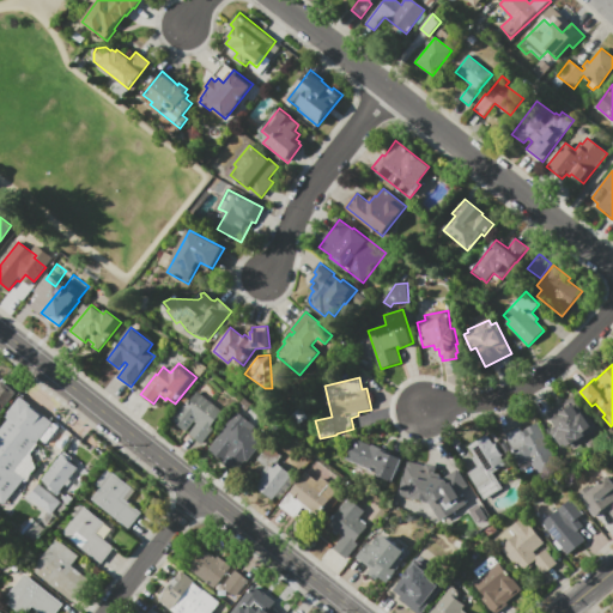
[(0,382),(1,381),(16,392),(0,411),(0,382)]
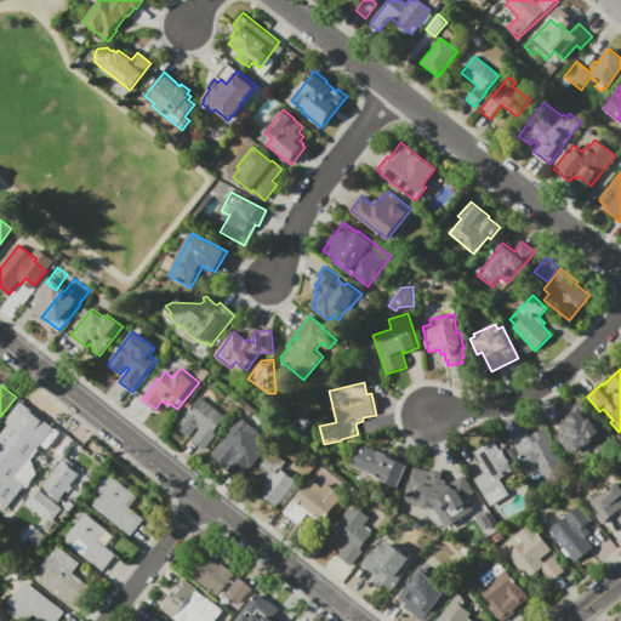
[(174,425),(186,410),(188,412),(201,397),(226,417),(215,432),(218,434),(205,450),(192,439),(200,429),(198,427),(189,438),(174,425)]
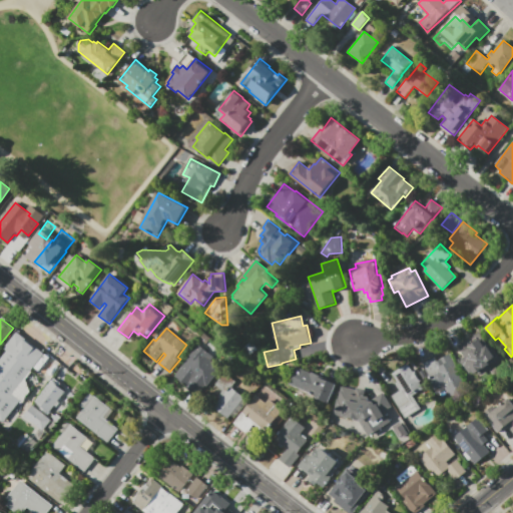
[(457,347),(478,331),(488,345),(490,344),(500,358),(491,365),(493,367),(481,376),(477,372),(473,375),(462,360),(466,357),(465,355),(464,355),(457,347)]
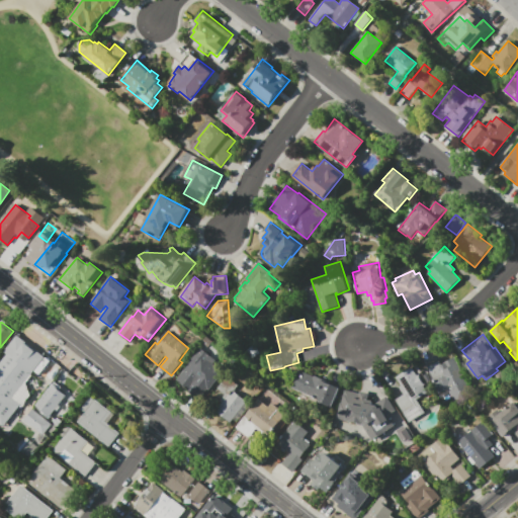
[(0,423),(0,363),(8,353),(5,351),(17,335),(45,357),(31,374),(33,375),(26,383),(30,396),(22,406),(21,405),(3,426),(0,423)]
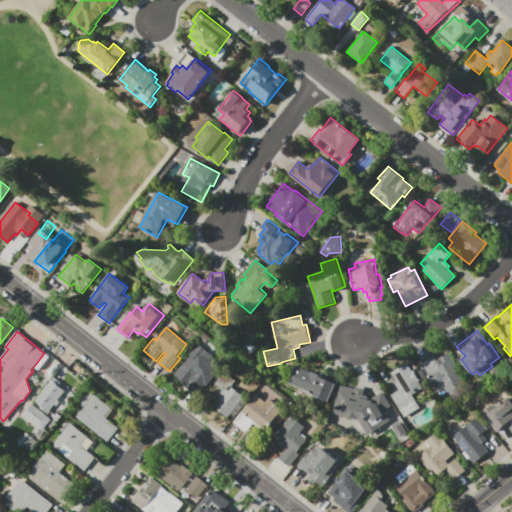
[(207,343),(200,338),(204,332),(211,338),(207,343)]
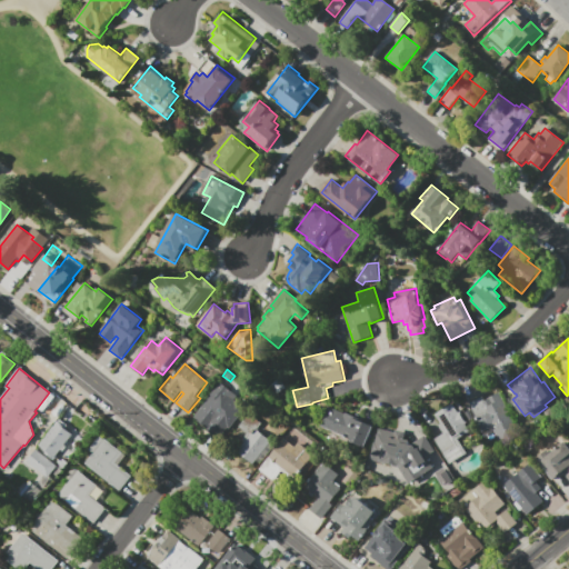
[(220,381),(238,396),(233,400),(245,409),(235,422),(226,416),(220,423),(217,421),(210,430),(193,417),(211,395),(210,393),(220,381)]
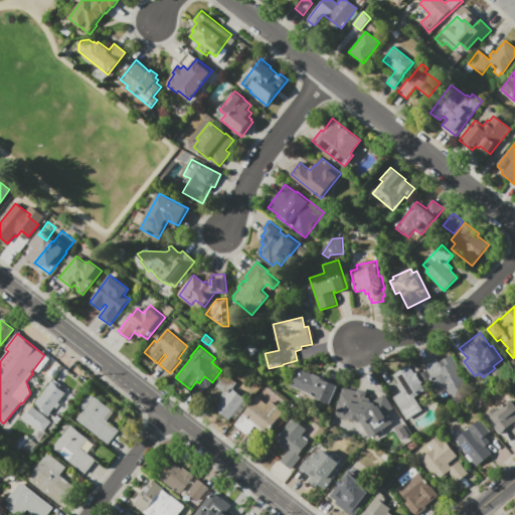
[(472,394),(455,402),(446,386),(437,391),(430,378),(443,372),(439,364),(443,362),(442,360),(453,355),(472,394)]
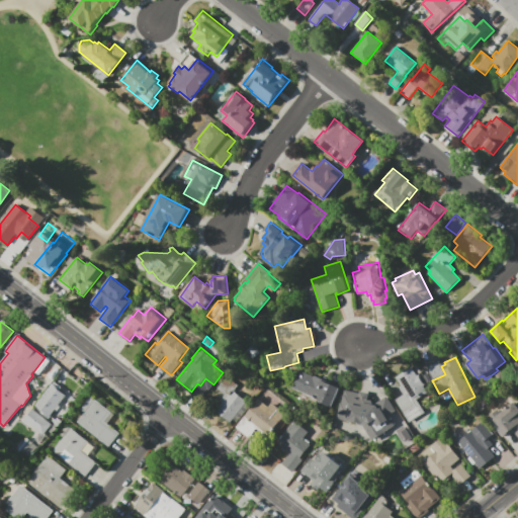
[(397,377),(412,367),(428,393),(418,400),(426,413),(410,422),(396,400),(405,395),(400,386),(402,385),(397,377)]
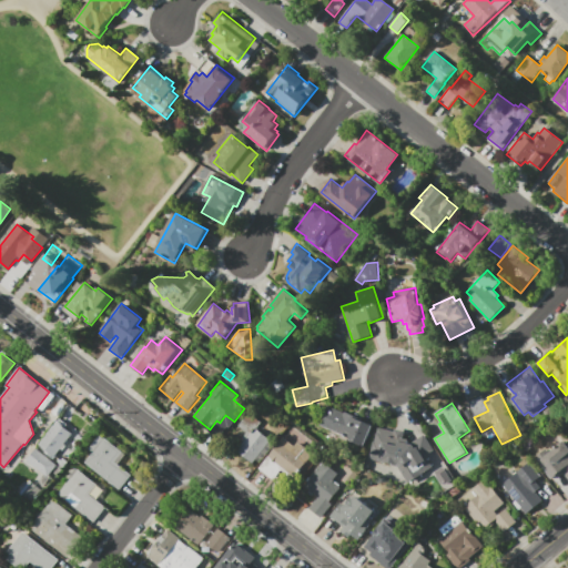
[(321,425),(328,406),(355,417),(356,413),(364,416),(362,422),(373,426),(364,446),(350,440),(351,437),(321,425)]
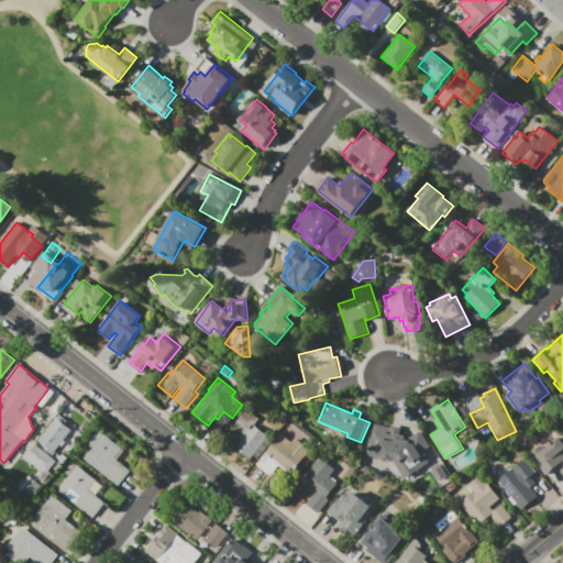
[(255,426),(268,435),(251,459),(234,446),(242,437),(240,435),(245,428),(238,422),(247,409),(260,419),(255,426)]
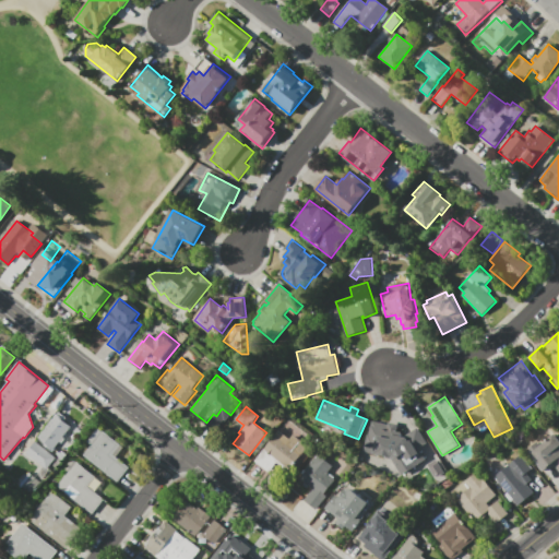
[(56,414),(71,427),(58,449),(38,437),(56,414)]
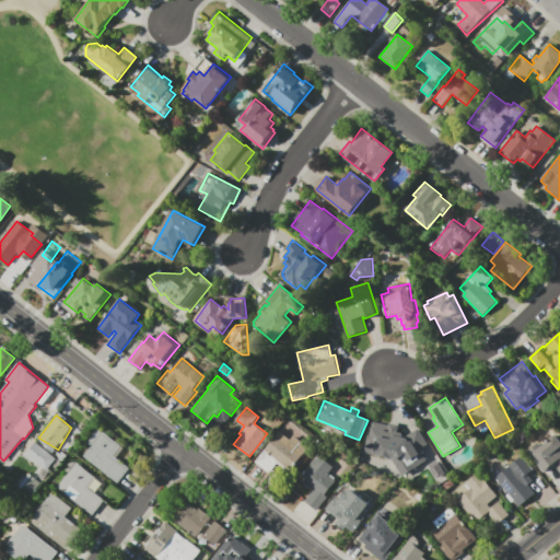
[(429,446),(416,454),(411,448),(396,457),(392,451),(388,453),(384,446),(386,444),(381,433),(399,421),(410,439),(420,432),(429,446)]
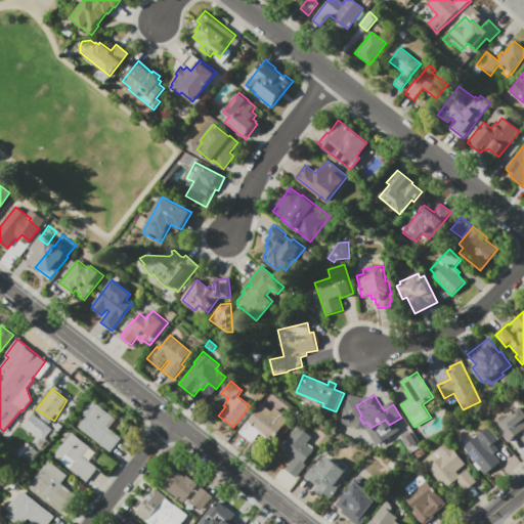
[(121,438),(111,451),(79,426),(96,403),(116,419),(108,428),(121,438)]
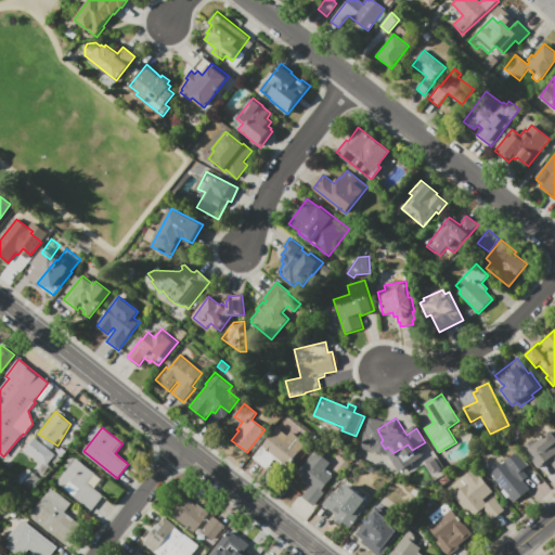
[(278,428),(287,436),(292,431),(308,446),(291,468),(282,461),(279,464),(272,459),(265,467),(254,457),(278,428)]
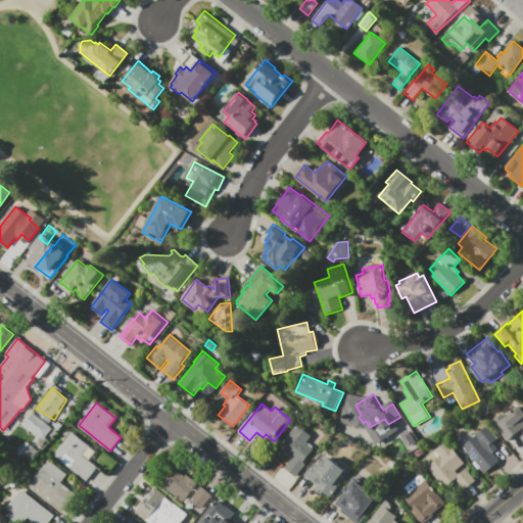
[(522,439),(517,433),(508,440),(493,423),(517,403),(522,411),(522,439)]
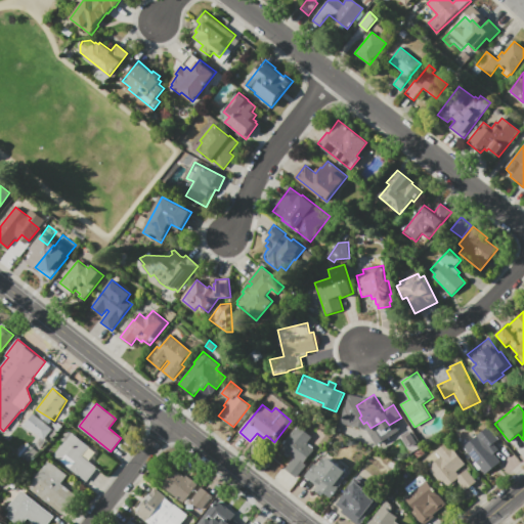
[(52,429),(44,439),(25,425),(33,413),(52,429)]
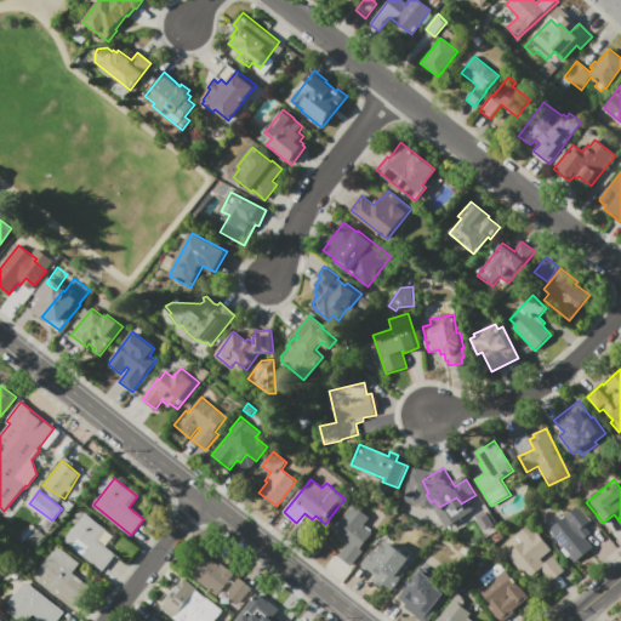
[(354,506),(370,518),(364,527),(374,534),(360,550),(363,552),(352,567),(339,557),(348,543),(334,531),(354,506)]
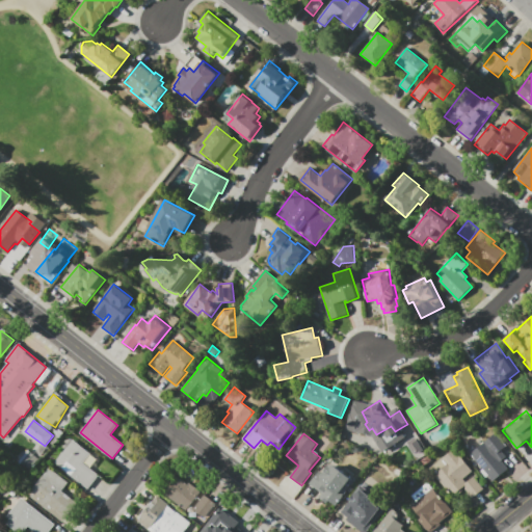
[(508,469),(494,481),(476,459),(477,458),(473,453),(496,434),(506,447),(499,453),(504,460),(502,461),(508,469)]
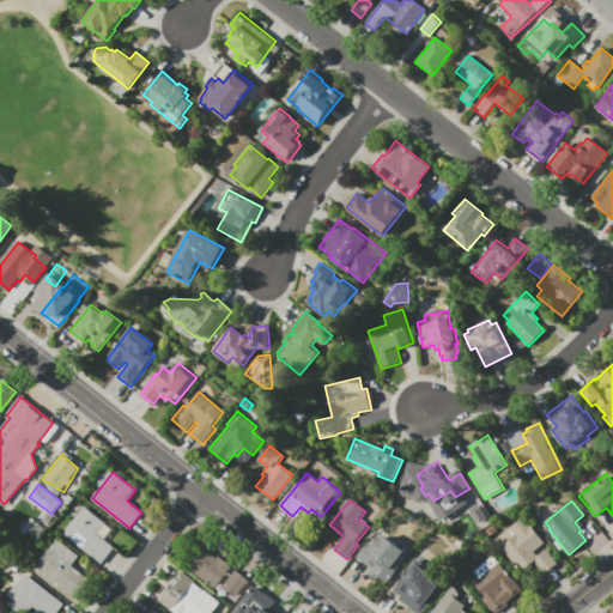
[(114,547),(102,563),(64,533),(84,507),(104,522),(96,533),(114,547)]
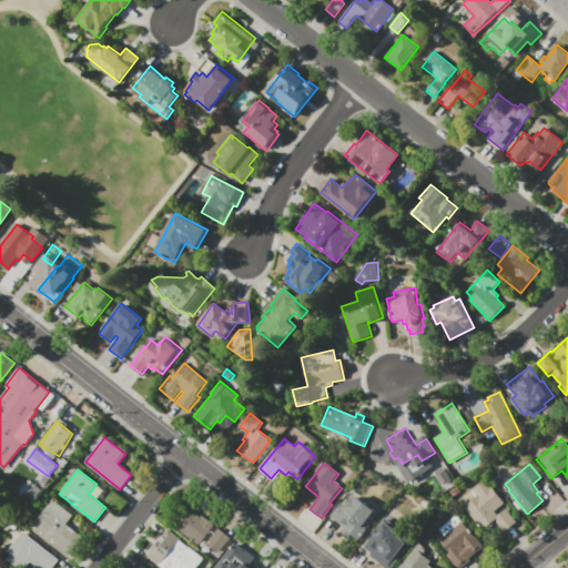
[(42,488),(32,500),(19,490),(29,478),(42,488)]
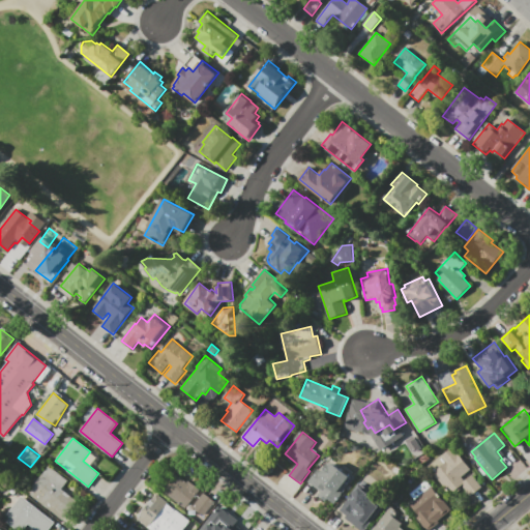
[(482,487),(471,496),(463,486),(462,487),(463,488),(459,491),(458,490),(451,495),(429,467),(453,447),(471,469),(462,476),(466,481),(473,475),(482,487)]
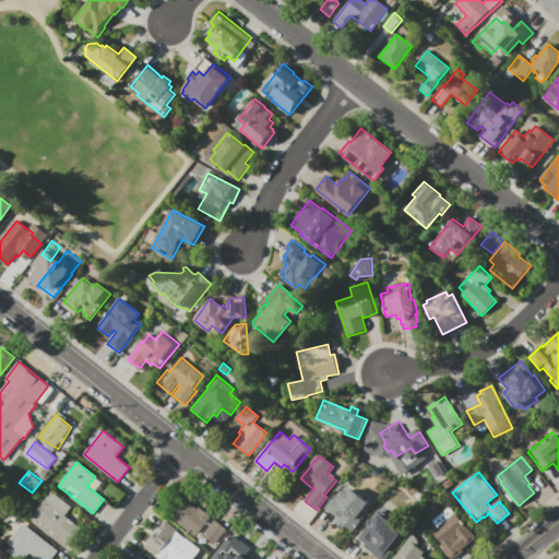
[(345,482),(360,492),(363,490),(372,498),(371,500),(376,503),(355,533),(346,526),(344,530),(334,522),(337,518),(324,509),(345,482)]
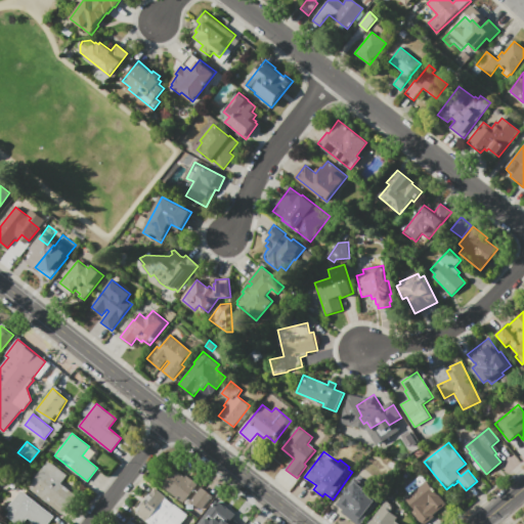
[(48,462),(67,476),(60,483),(76,494),(64,509),(47,495),(44,499),(29,487),(48,462)]
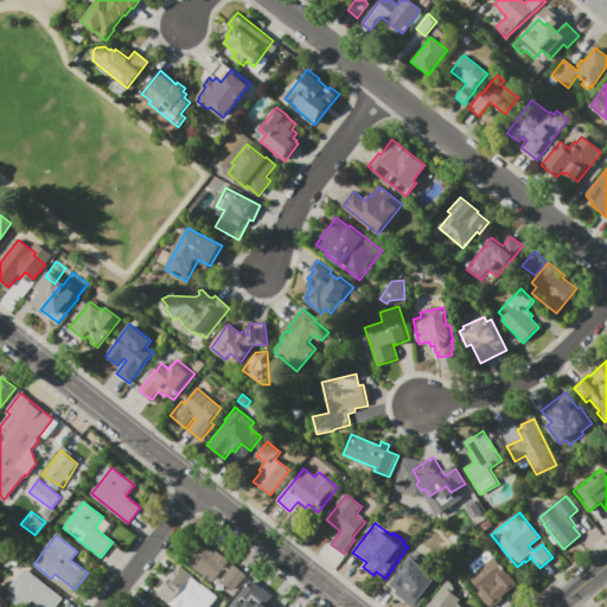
[(215,550),(228,561),(212,582),(183,560),(197,541),(212,553),(215,550)]
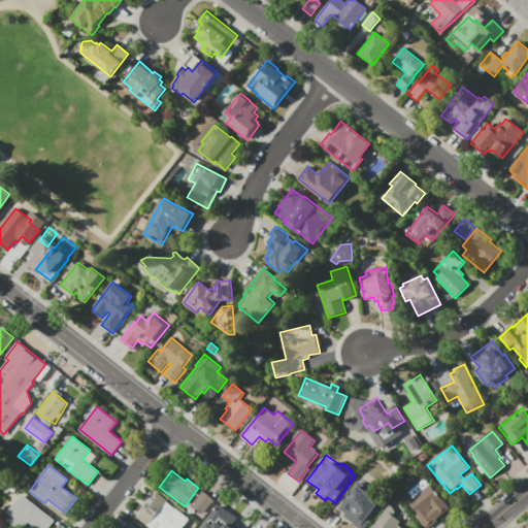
[(0,473),(12,484),(4,494),(0,490),(0,473)]
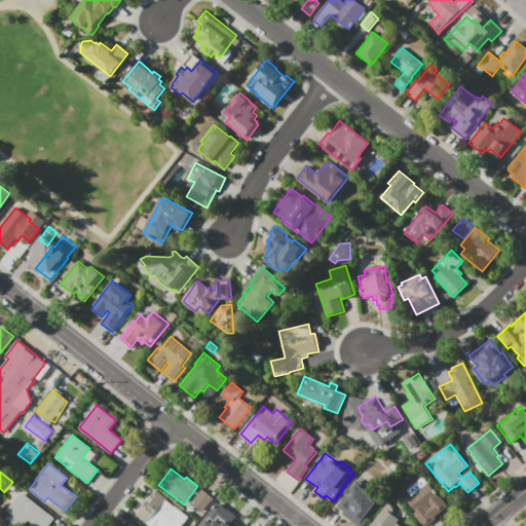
[(437,518),(426,525),(424,525),(414,514),(416,513),(407,500),(412,496),(406,489),(422,476),(448,506),(436,517),(437,518)]
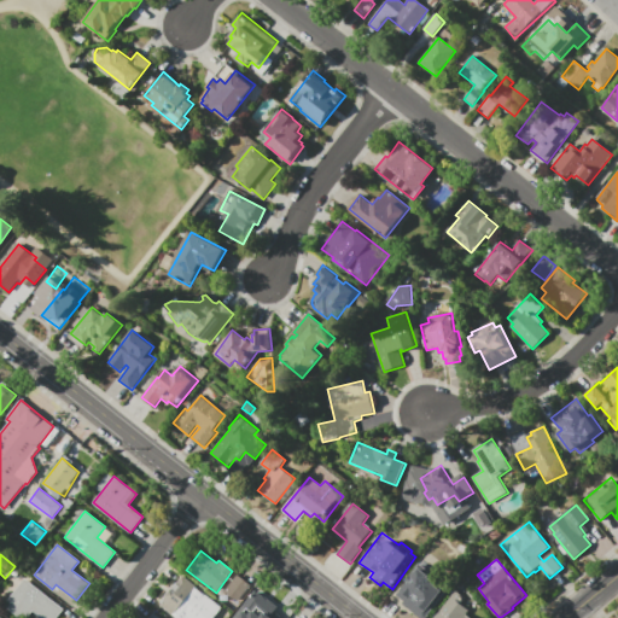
[(444,589),(432,604),(436,606),(426,617),(418,617),(410,612),(419,601),(408,593),(410,590),(406,587),(419,570),(444,589)]
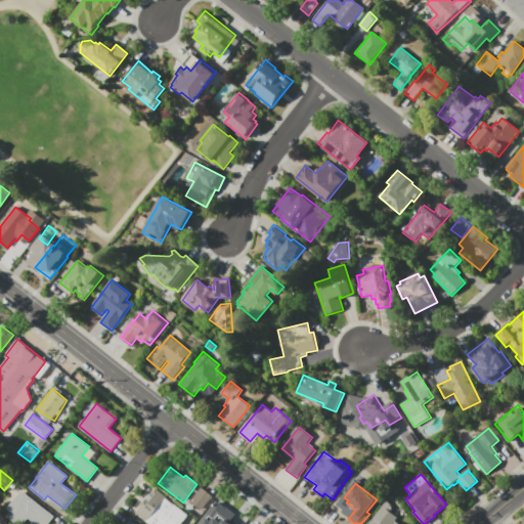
[(188,515),(181,523),(153,523),(137,512),(156,487),(166,496),(165,497),(188,515)]
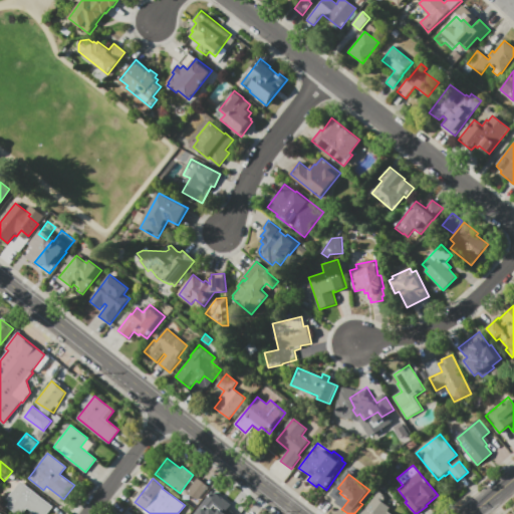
[(197,500),(186,491),(197,478),(208,487),(197,500)]
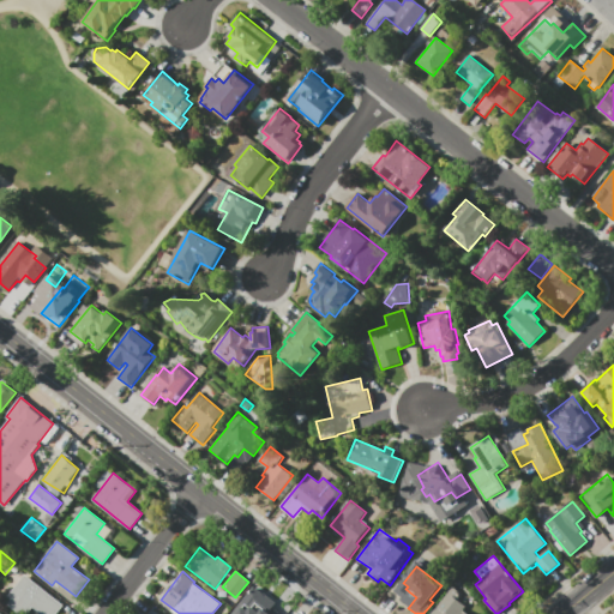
[(64,606),(56,613),(43,613),(34,607),(28,613),(20,613),(4,601),(24,575),(64,606)]
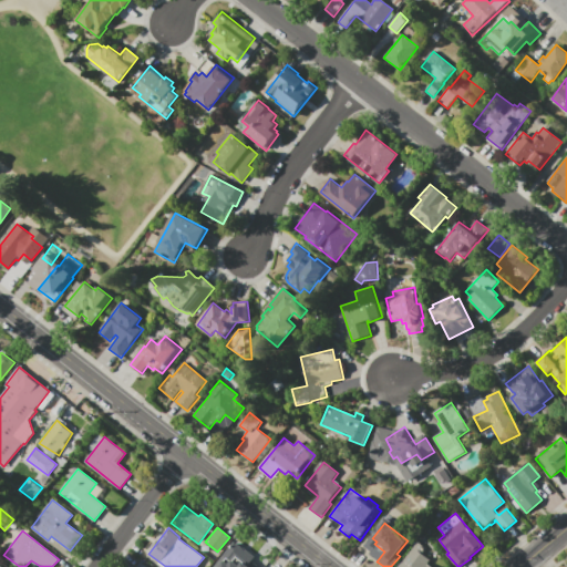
[(432,566),(399,566),(418,543),(425,548),(421,553),(431,560),(429,564),(432,566)]
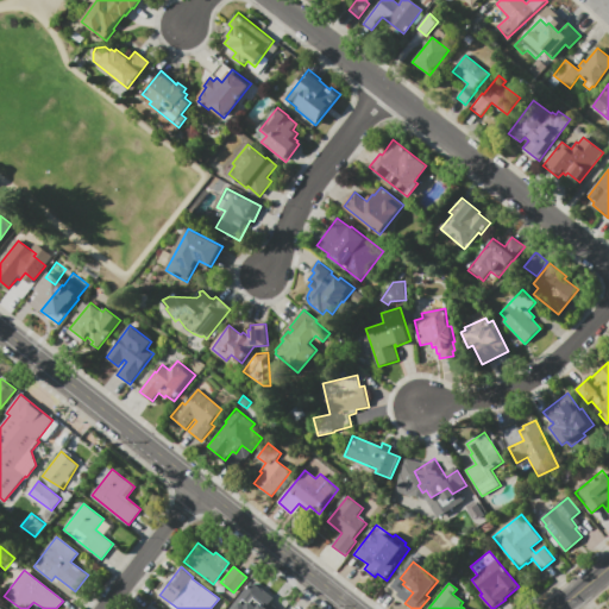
[(251,608),(265,592),(282,606),(278,608),(234,608),(240,602),(249,608),(251,608)]
